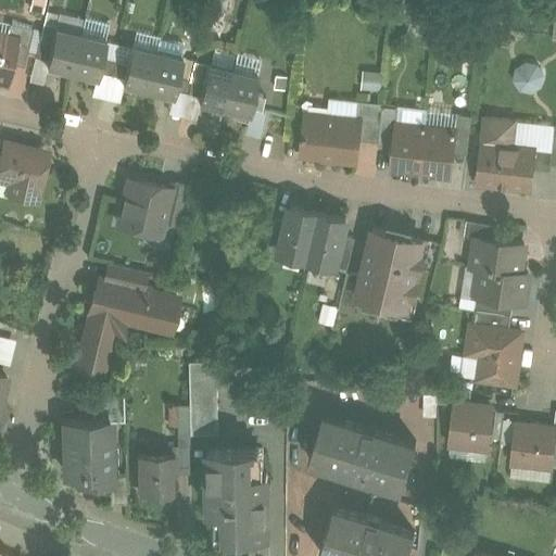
[(34,27),(10,22),(7,36),(17,39),(11,62),(24,65),(34,27)]
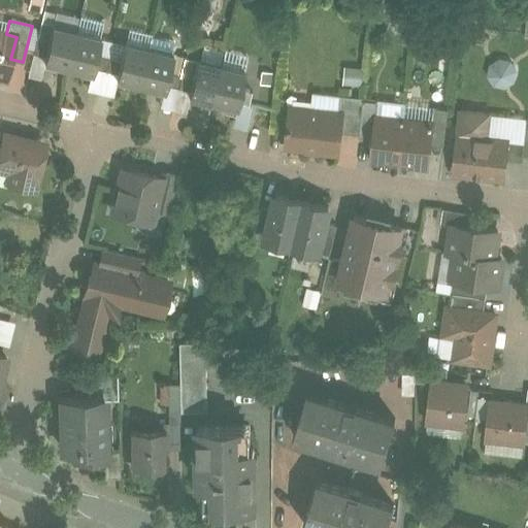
[(77,31),(53,25),(48,42),(37,39),(34,53),(45,56),(44,61),(68,67),(77,31)]
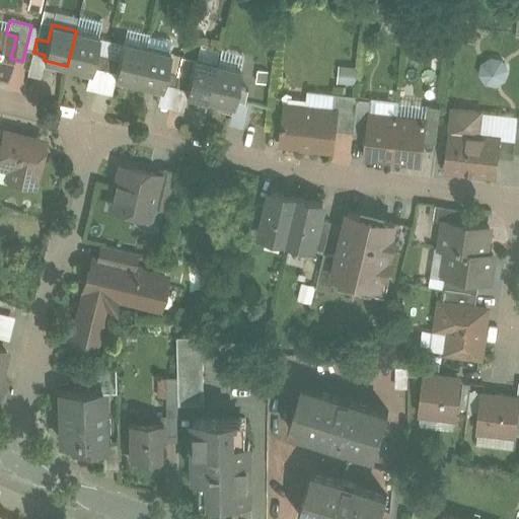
[(99,35),(76,30),(67,66),(91,71),(92,66),(104,69),(107,56),(95,53),(99,35)]
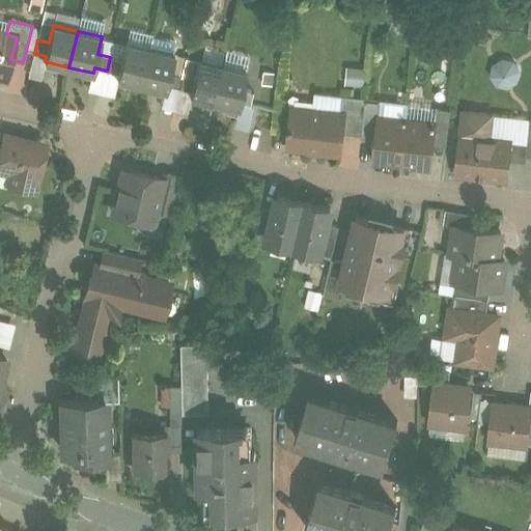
[(6,34),(0,32),(0,74),(6,77),(10,59),(17,37),(6,34)]
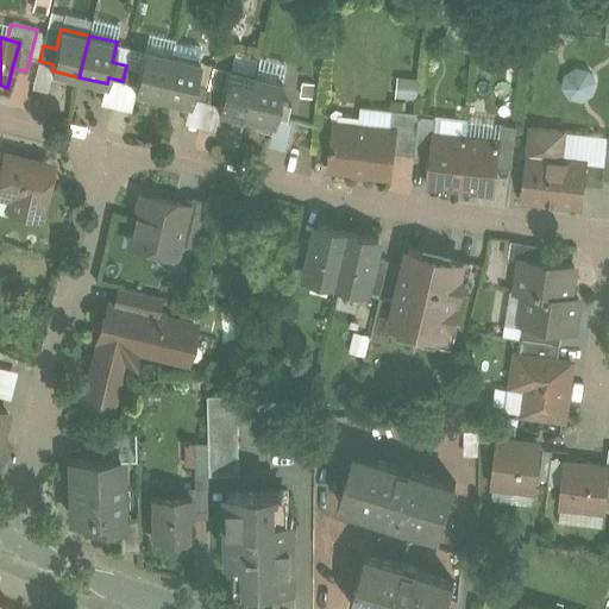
[(173,55),(144,49),(140,69),(126,66),(123,81),(137,83),(135,90),(163,96),(173,55)]
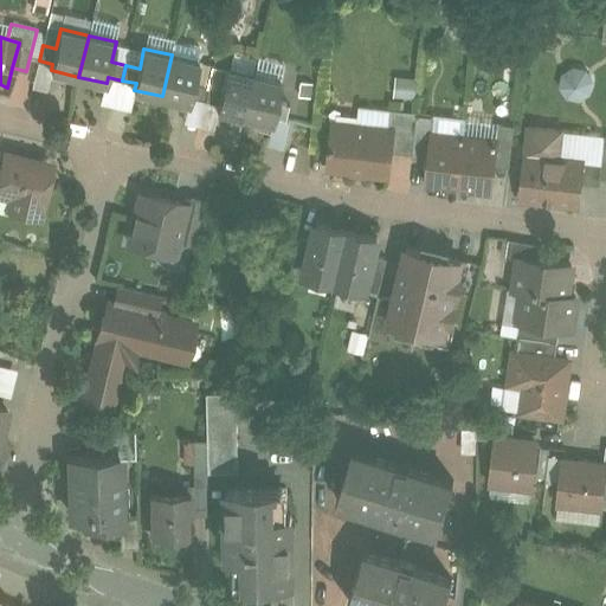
[(199,62),(172,55),(162,96),(189,103),(191,96),(205,100),(208,85),(194,82),(199,62)]
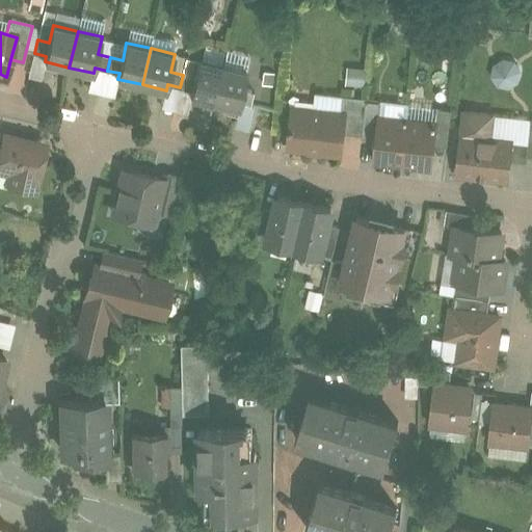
[(495,85),(515,85),(515,59),(496,59),(495,85)]
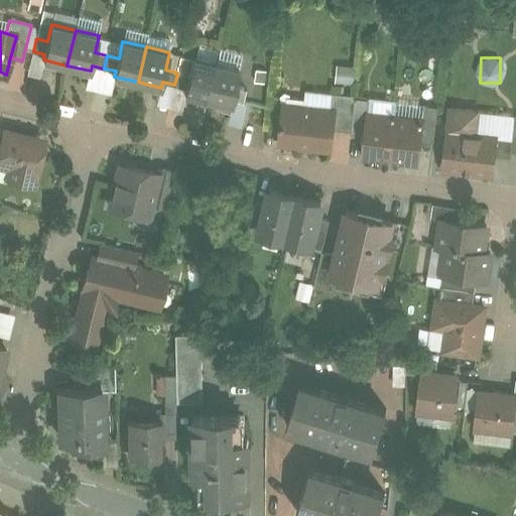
[(189,75),(177,73),(174,85),(186,88),(184,94),(209,99),(217,63),(194,58),(189,75)]
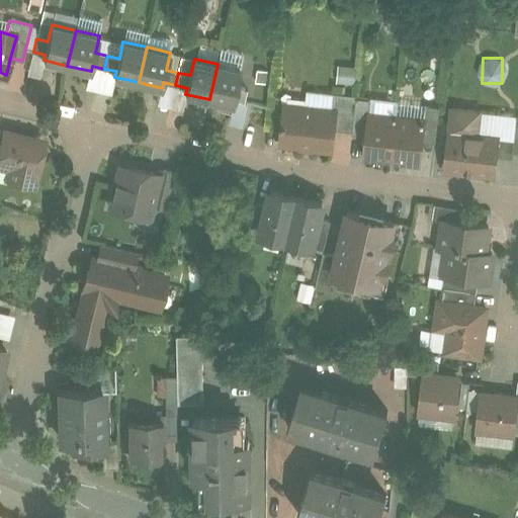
[(241,70),(218,64),(209,99),(232,105),(233,105),(234,99),(246,102),(249,89),(237,87),(241,70)]
